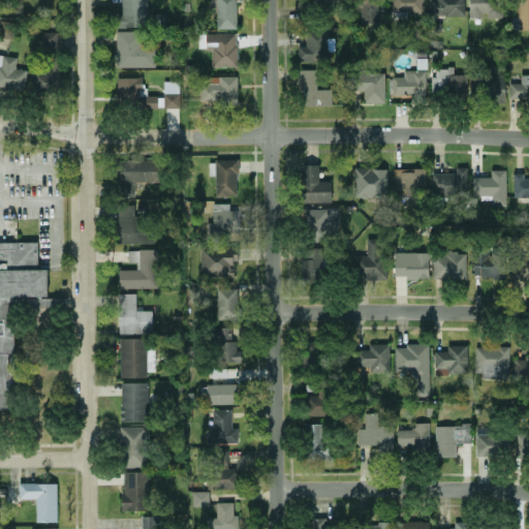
[(121,0),(122,14),(117,14),(117,27),(148,26),(147,0),(121,0)]
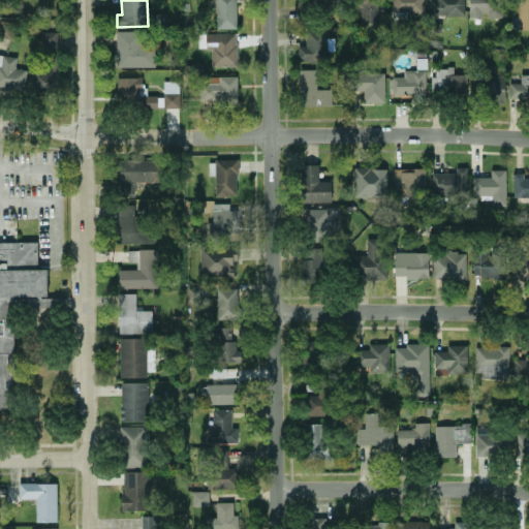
[(216,0),(216,28),(236,28),(236,0),(216,0)]
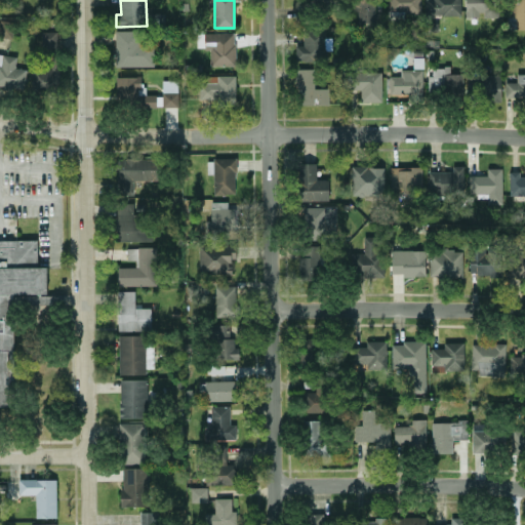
[(308,0),(309,9),(338,7),(337,0),(308,0)]
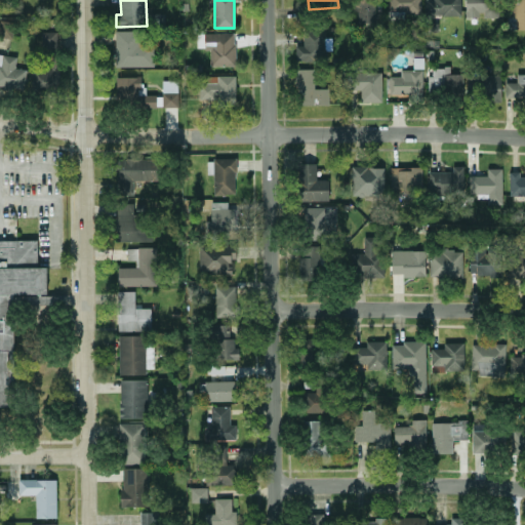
[(376,0),(351,0),(351,11),(358,11),(357,23),(376,23),(376,0)]
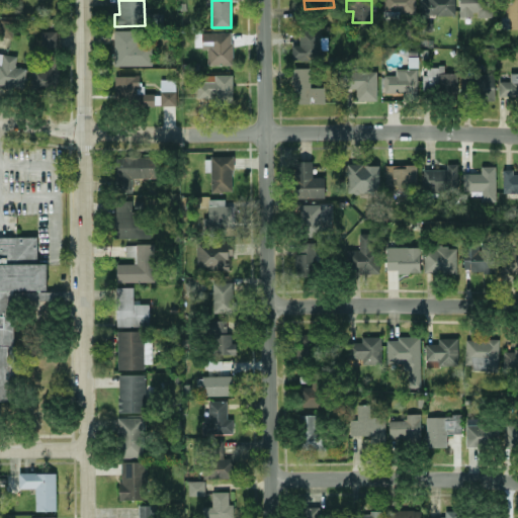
[(416,12),(415,0),(382,0),(383,16),(399,16),(399,13),(416,12)]
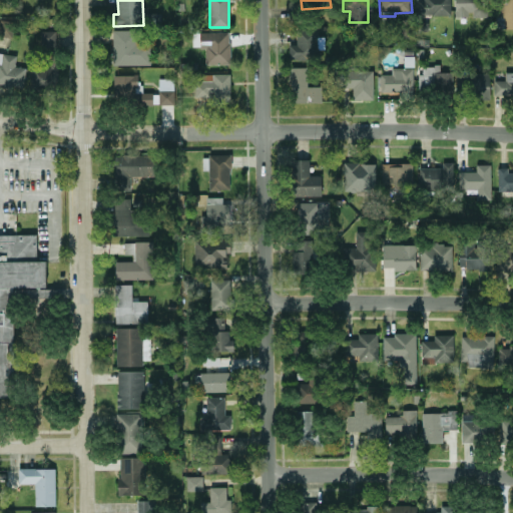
[(417,0),(418,14),(451,13),(450,0),(417,0)]
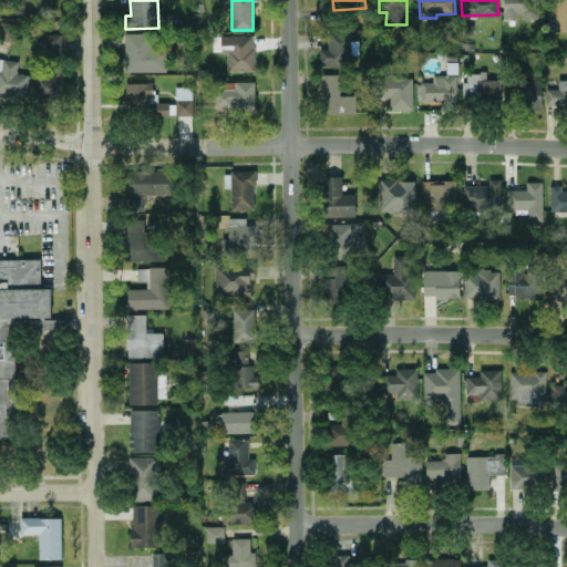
[(502,0),(503,17),(537,18),(537,0),(502,0)]
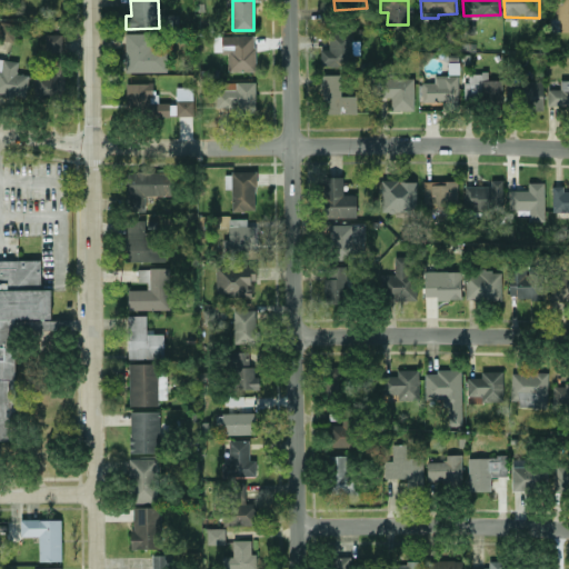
[(568,30),(568,0),(552,0),(552,20),(559,20),(559,31),(568,30)]
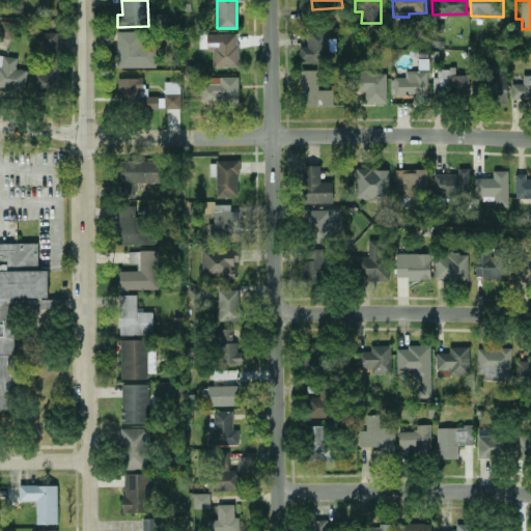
[(306,46),(299,46),(299,62),(328,62),(329,29),(307,29),(306,46)]
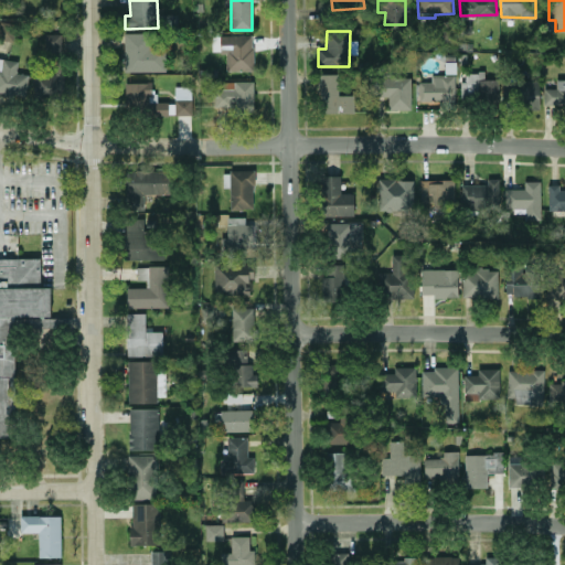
[(149,32),(124,33),(125,71),(164,71),(163,46),(150,46),(149,32)]
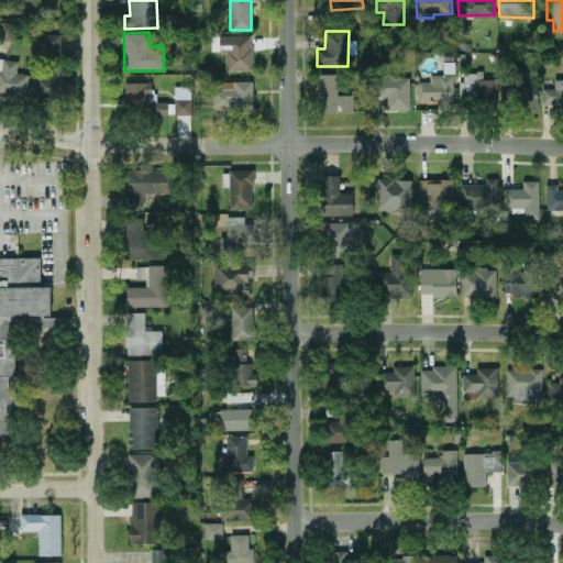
[(63,97),(62,33),(44,33),(44,59),(55,59),(55,73),(34,74),(34,97),(63,97)]
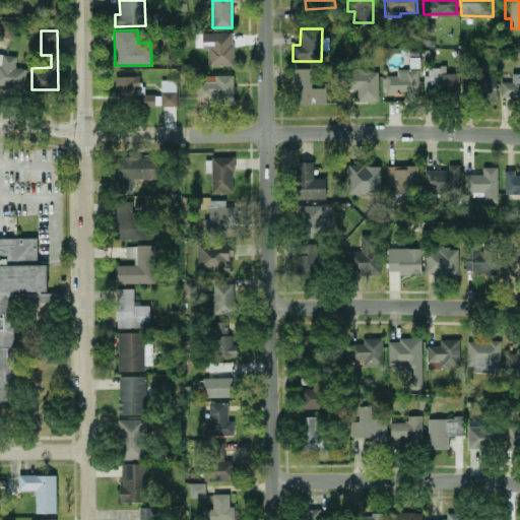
[(208,65),(234,64),(233,31),(195,33),(195,48),(208,48),(208,65)]
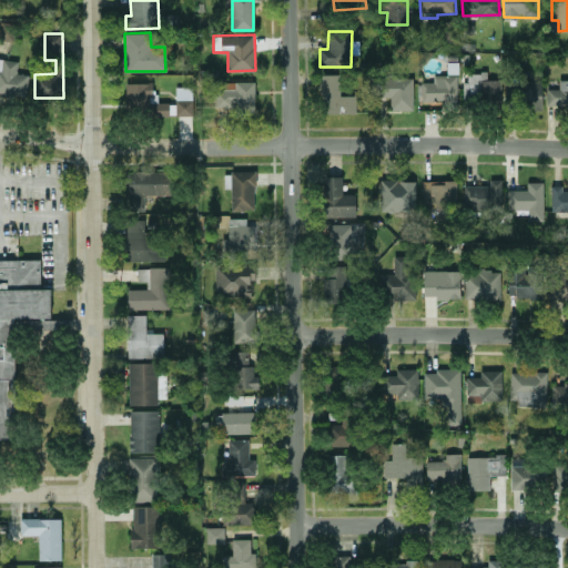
[(18,60),(0,58),(0,93),(27,95),(28,74),(17,73),(18,60)]
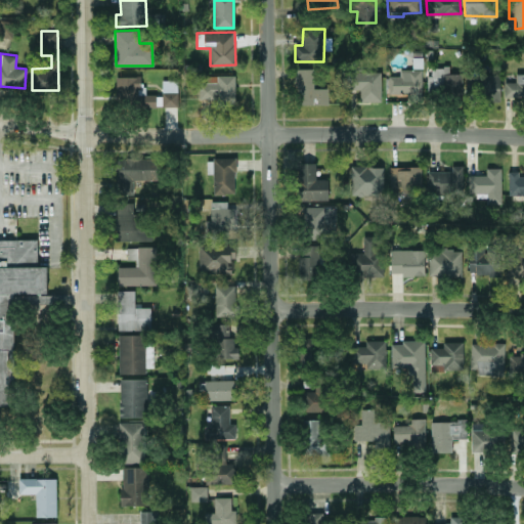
[(462,74),(449,73),(449,68),(429,67),(428,93),(462,94),(462,74)]
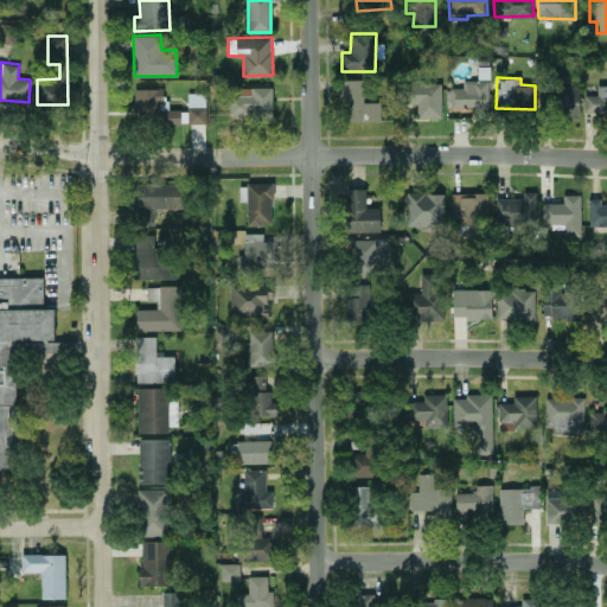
[(381,120),(381,101),(364,102),(364,78),(344,80),(344,121),(381,120)]
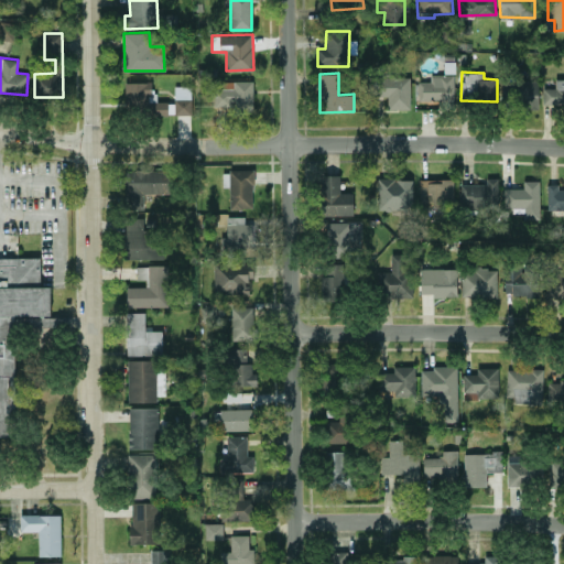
[(454,75),(430,74),(430,82),(418,80),(418,100),(454,100),(454,75)]
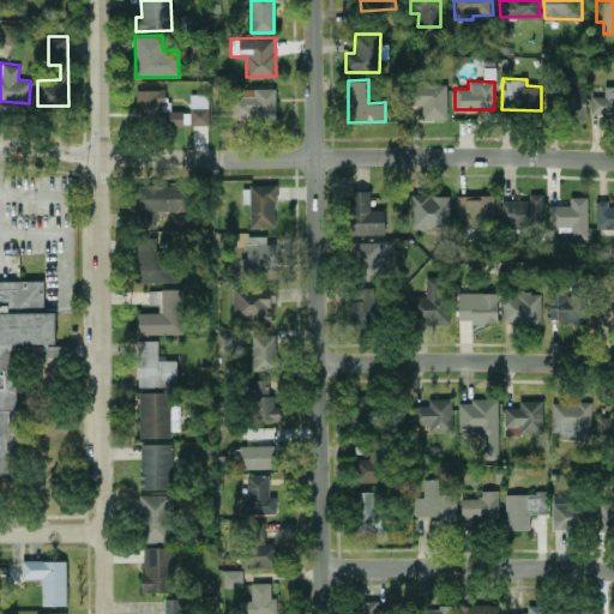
[(447,119),(446,83),(405,84),(407,104),(421,104),(421,119),(447,119)]
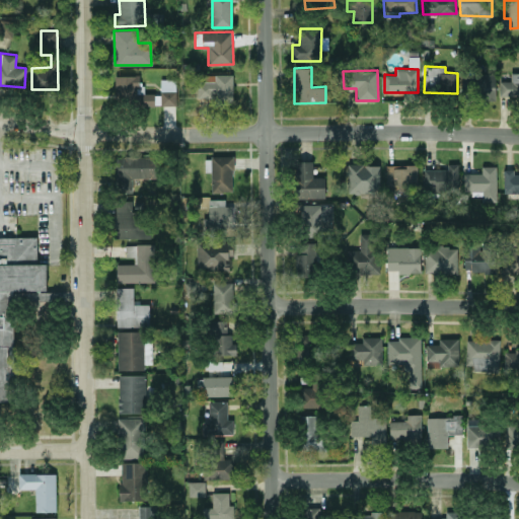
[(500,96),(518,96),(518,71),(511,72),(511,81),(500,80),(500,96)]
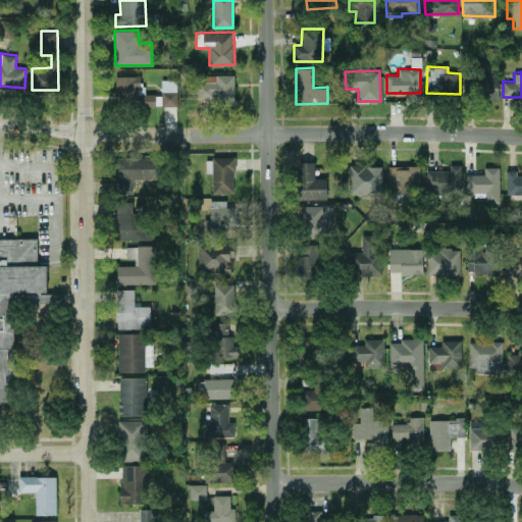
[(499,74),(469,73),(469,97),(498,97),(499,74)]
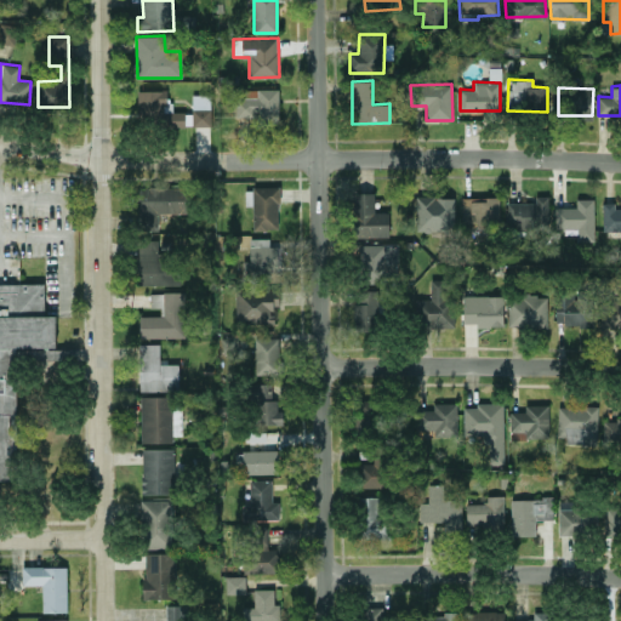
[(279,90),(235,89),(234,117),(260,118),(258,125),(278,125),(279,90)]
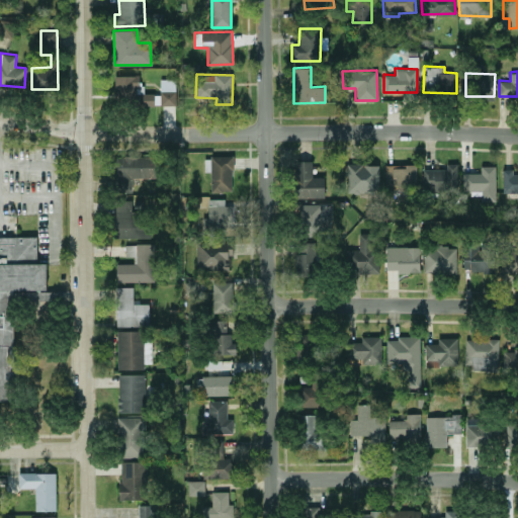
[(160,103),(160,93),(144,94),(144,84),(140,84),(139,75),(115,76),(116,105),(160,103)]
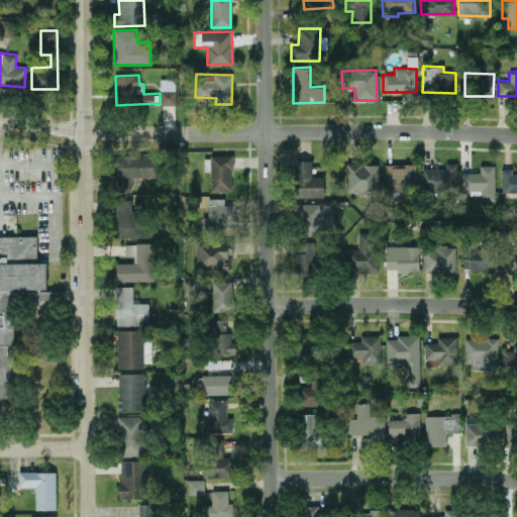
[(161,105),(176,105),(176,91),(161,91),(161,105)]
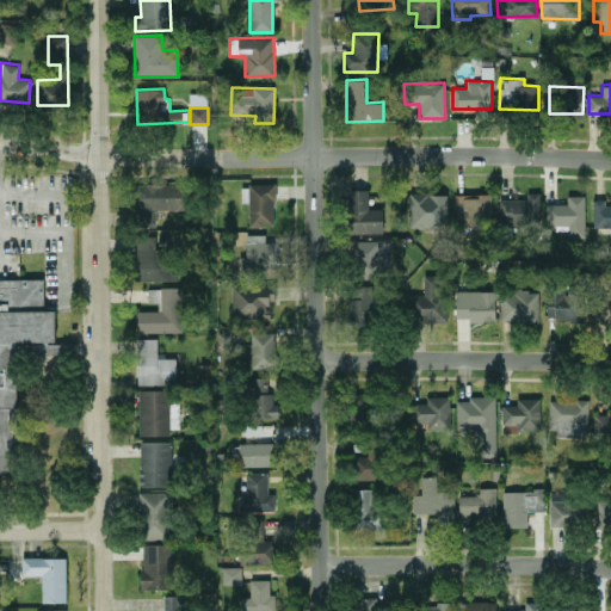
[(155,209),(184,210),(184,184),(136,184),(136,226),(155,226),(155,209)]
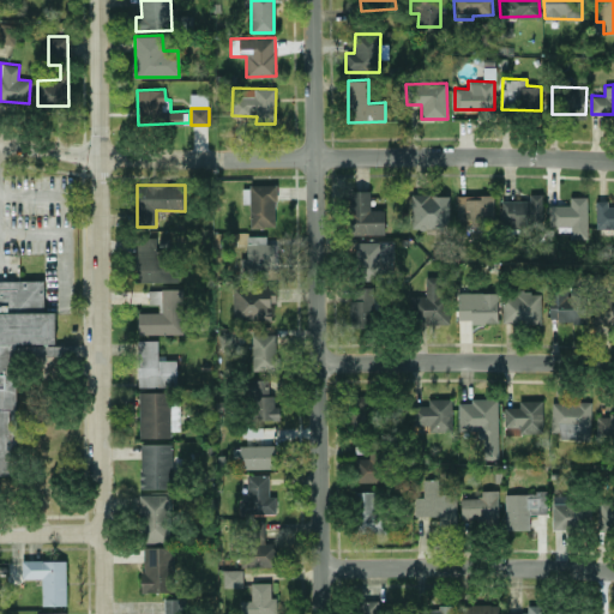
[(250,227),(276,227),(276,185),(251,185),(250,227)]
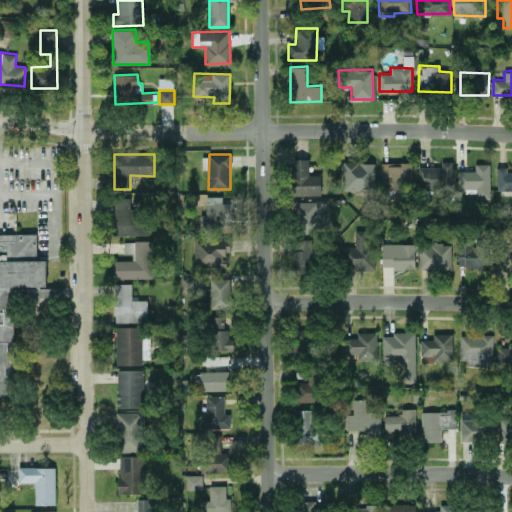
[(320,174),(309,174),(308,158),(293,159),(293,195),(321,195),(320,174)]
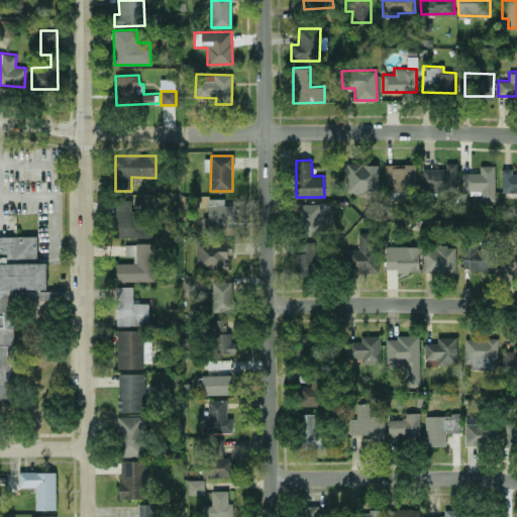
[(346,192),(378,193),(378,164),(346,164),(346,192)]
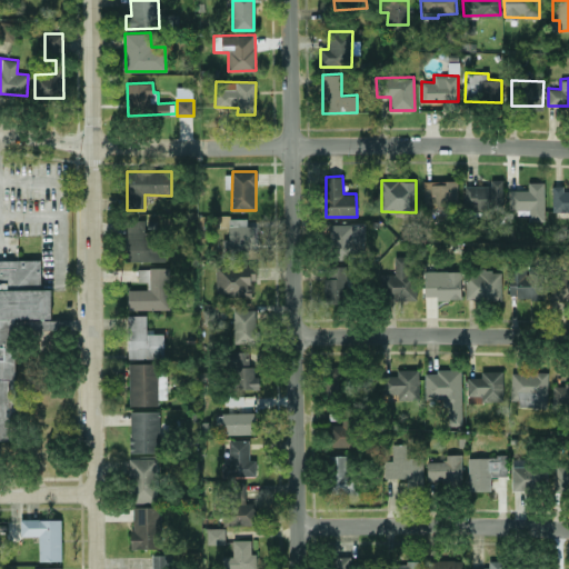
[(423,181),(423,205),(438,205),(438,215),(458,213),(457,180),(423,181)]
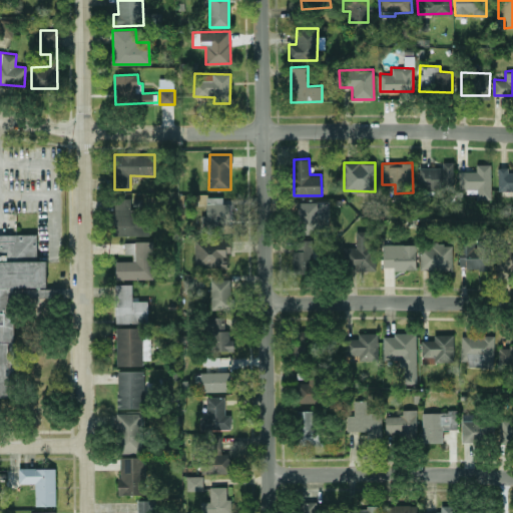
[(442,167),(418,167),(419,190),(454,189),(453,162),(442,162),(442,167)]
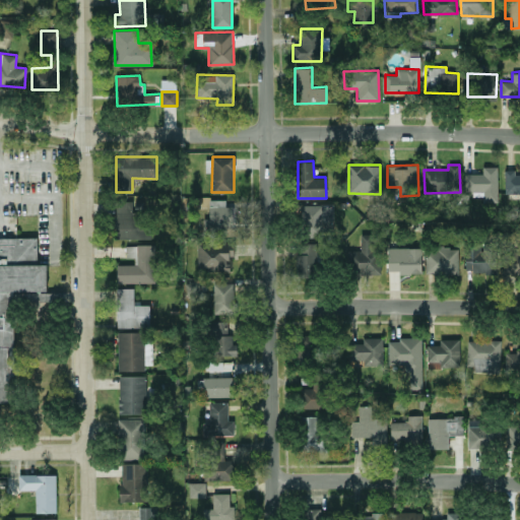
[(497,166),(482,167),(482,173),(464,174),(464,191),(472,191),(472,196),(483,196),(483,202),(498,202),(497,166)]
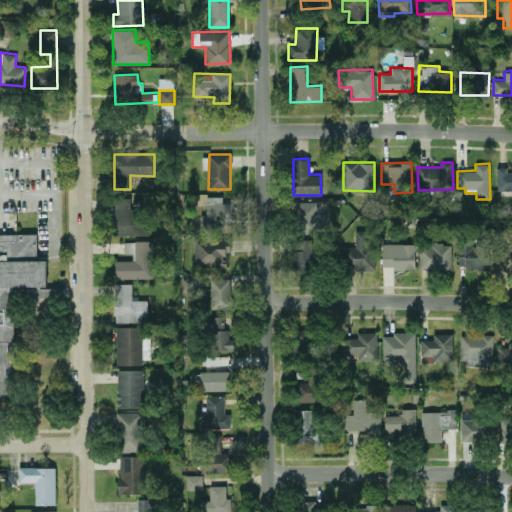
[(497,190),(511,189),(511,165),(509,165),(509,166),(496,167),(497,190)]
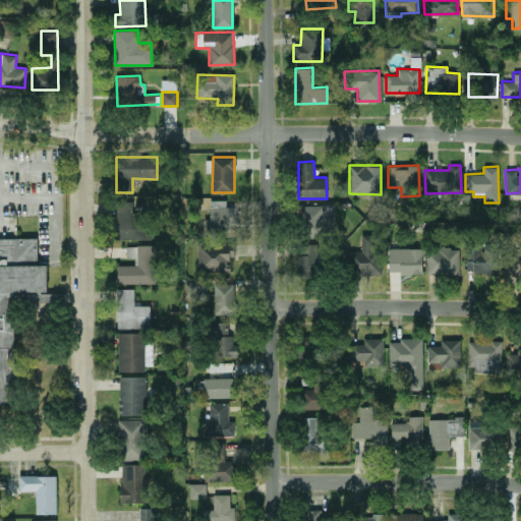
[(226,199),(210,199),(210,219),(204,219),(204,230),(234,229),(233,206),(226,207),(226,199)]
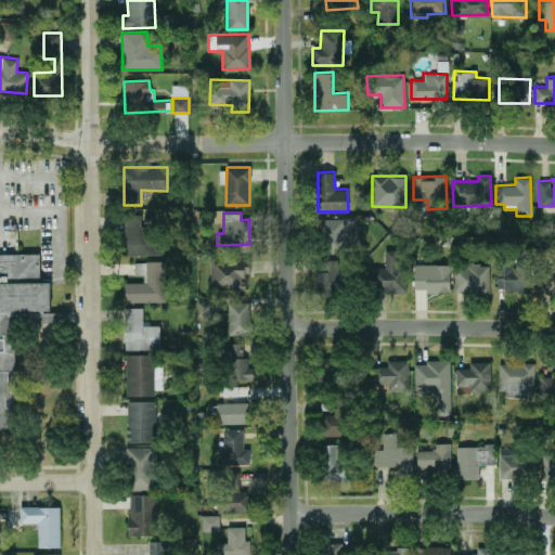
[(124,255),(158,254),(157,226),(141,226),(141,214),(123,215),(124,255)]
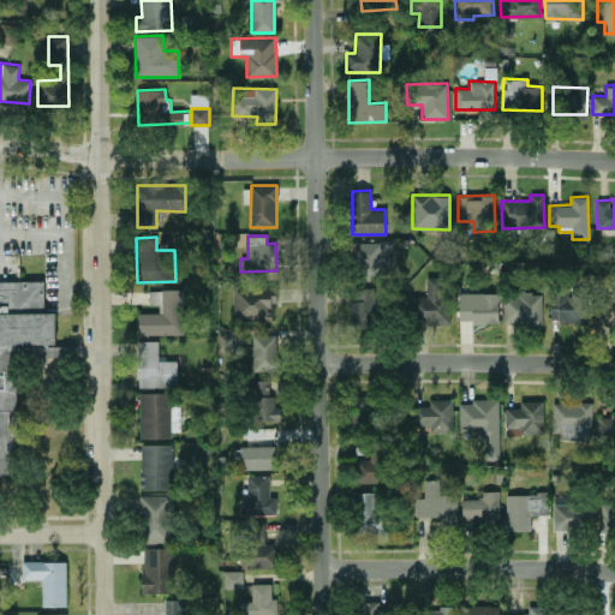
[(382,280),(382,273),(392,273),(392,243),(356,242),(356,280),(382,280)]
